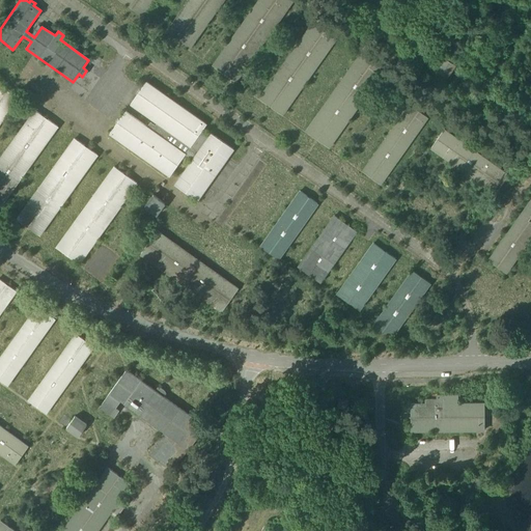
[(119,0),(142,16),(152,0),(119,0)]
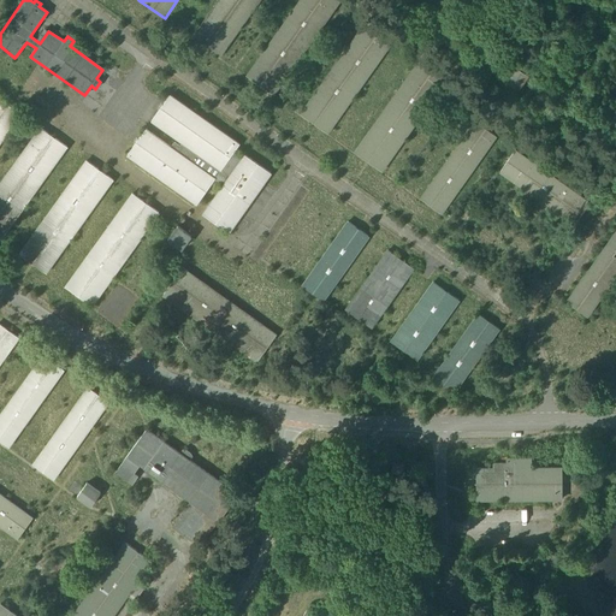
[(220,0),(194,39),(218,57),(258,0),(220,0)]
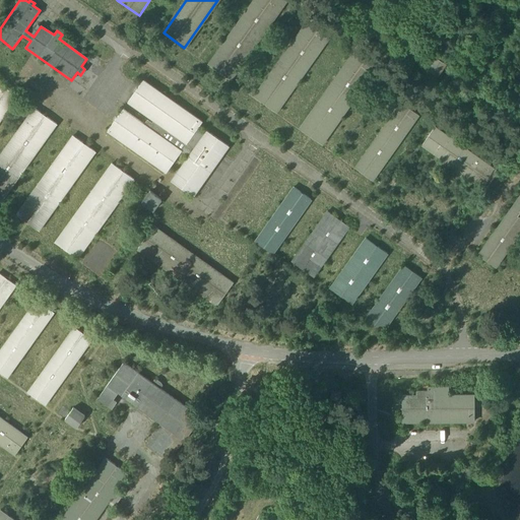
[(286,0),(253,0),(208,64),(231,79),(286,0)]
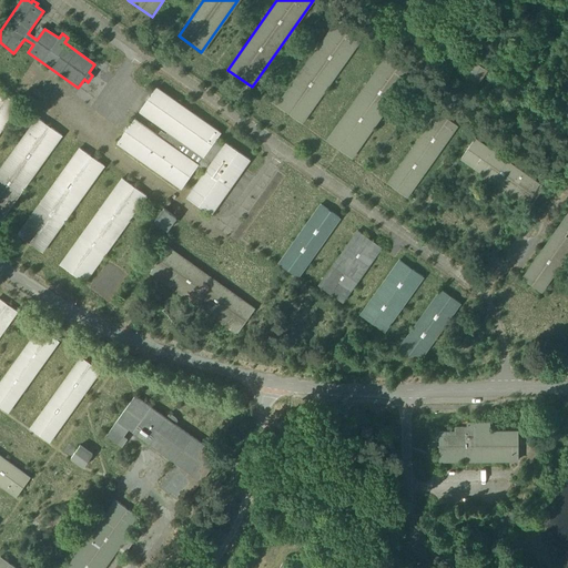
[(338,18),(277,104),(302,122),(363,36),(338,18)]
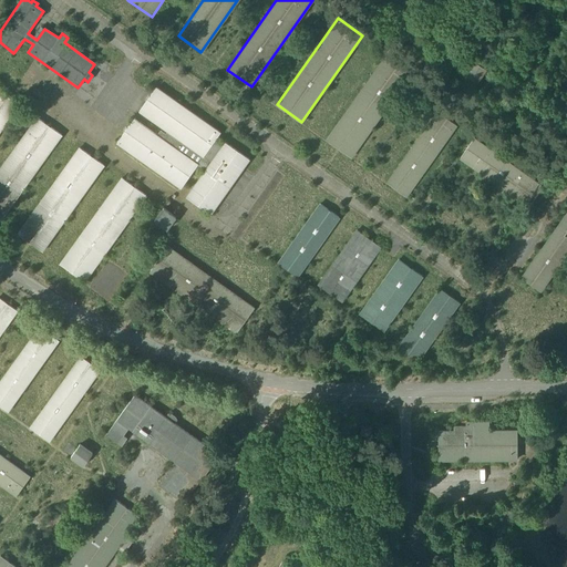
[(387,54),(327,140),(351,157),(412,71),(387,54)]
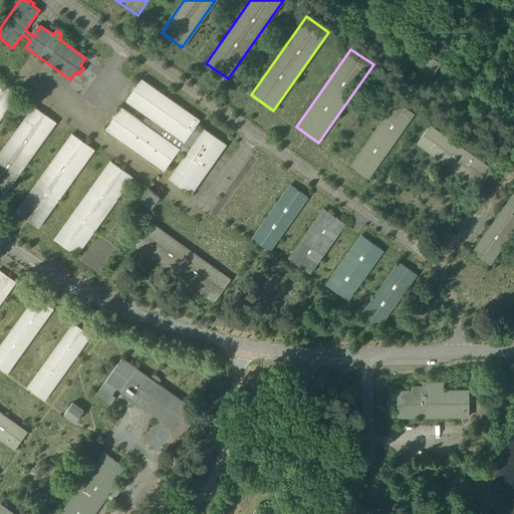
[(441,62),(430,54),(422,66),(433,73),(441,62)]
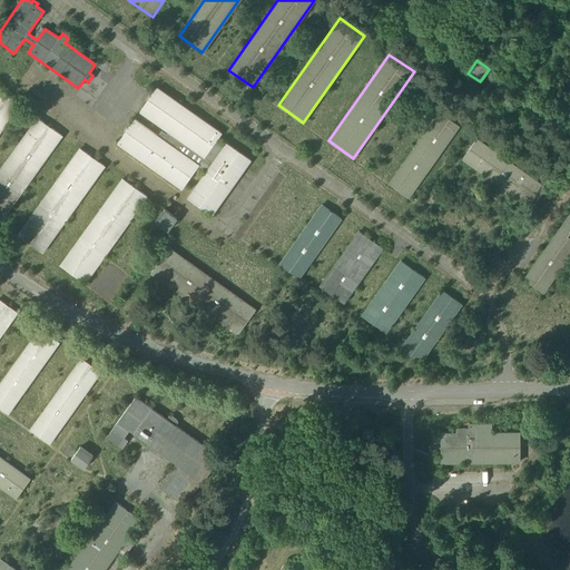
[(166,134),(161,130),(157,136),(135,119),(118,143),(182,188),(198,165),(207,170),(188,197),(212,214),(249,160),(226,144),(224,147),(215,140),(220,133),(157,88),(140,111),(168,130),(166,134)]
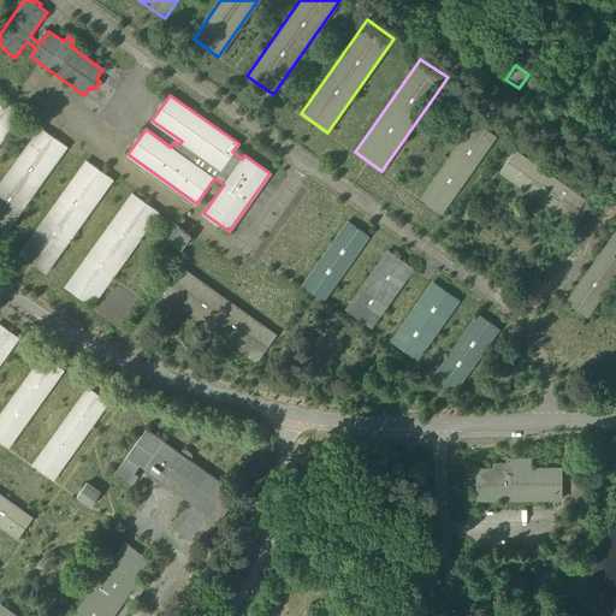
[(0,99),(0,141),(21,113),(0,99)]
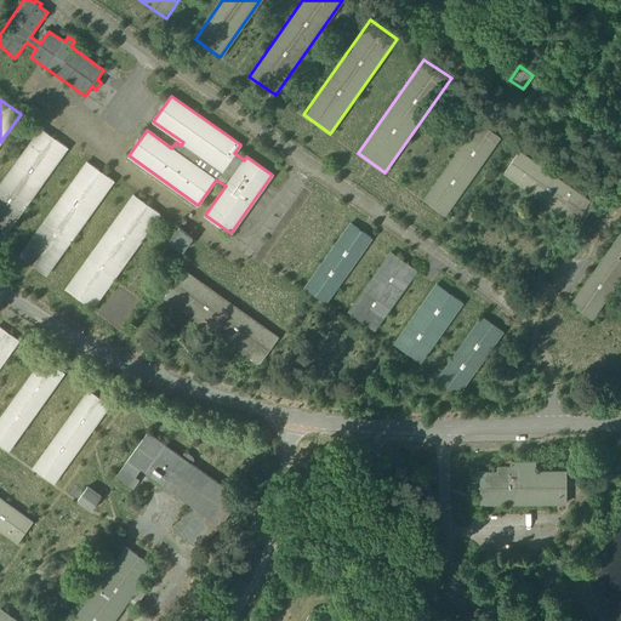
[(478,123),(423,200),(444,215),(499,137),(490,131),(478,123)]
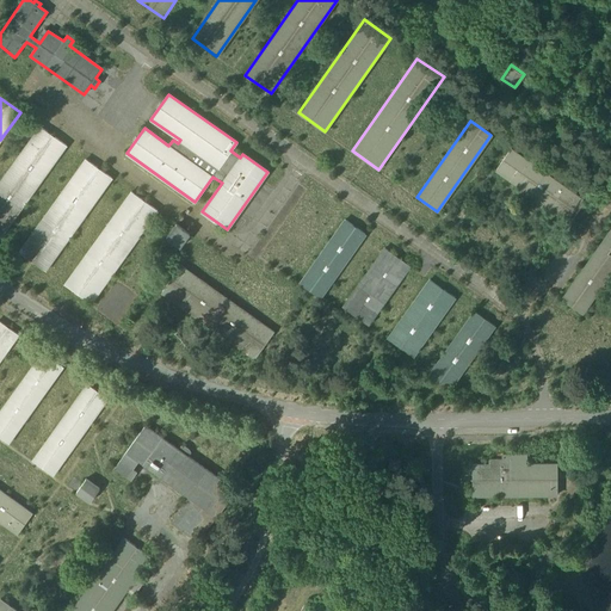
[(39,125),(0,180),(0,236),(66,144),(39,125)]
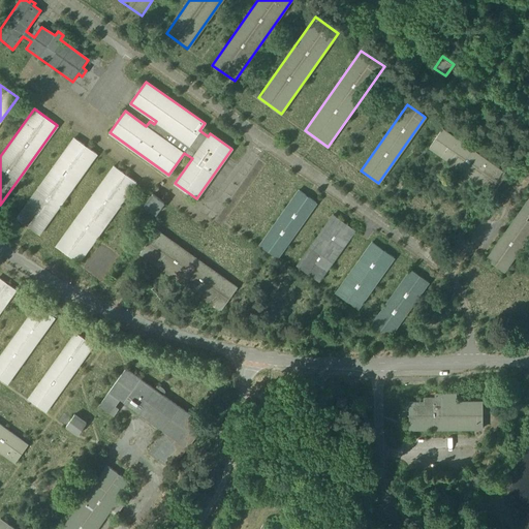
[(506,174),(442,128),(429,147),(450,162),(449,164),(475,183),(476,181),(493,192),(506,174)]
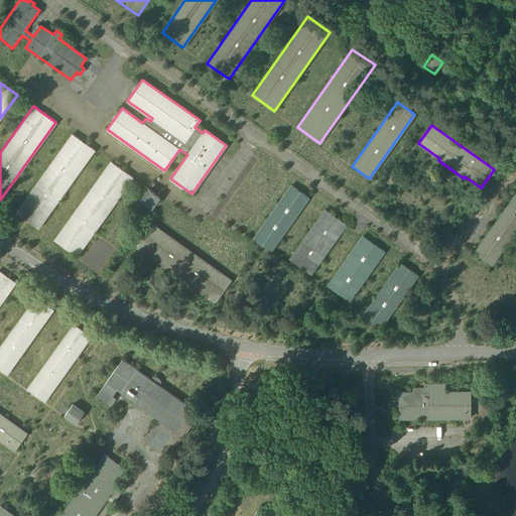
[(72,134),(16,213),(38,229),(94,150),(72,134)]
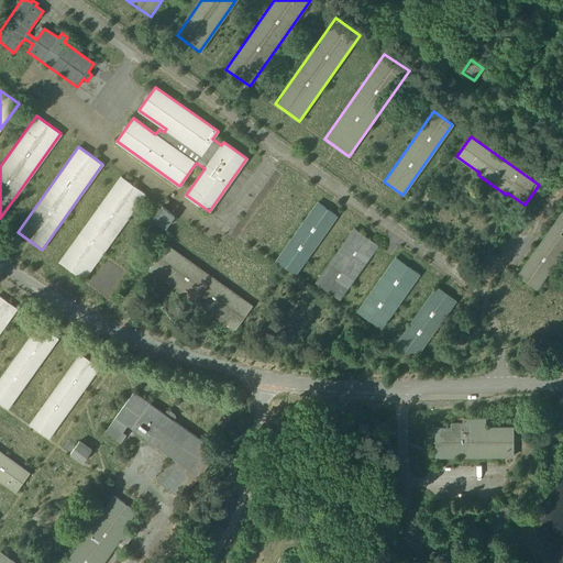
[(120,176),(59,262),(84,279),(144,194),(120,176)]
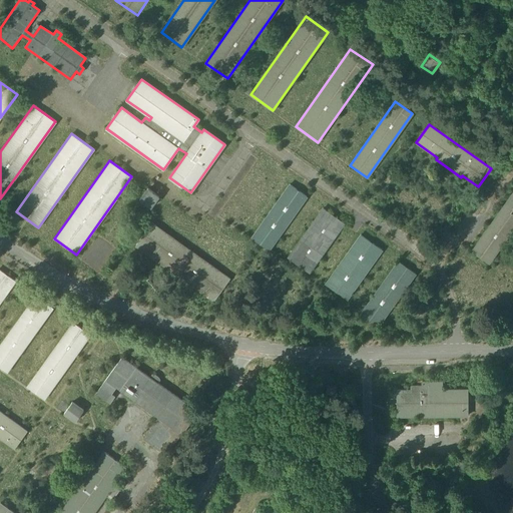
[(290,184),(251,237),(269,249),(307,196),(290,184)]
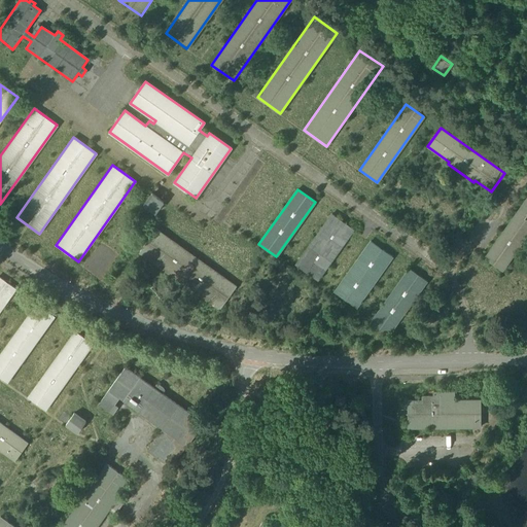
[(152,191),(144,205),(157,213),(166,201),(152,191)]
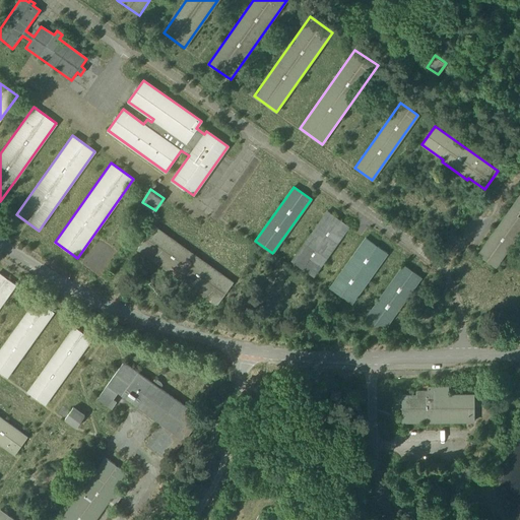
[(519,195),(478,254),(496,266),(519,232),(519,195)]
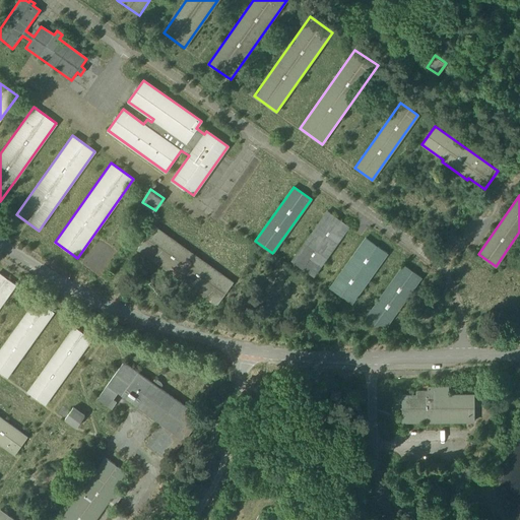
[(327,211),(291,261),(313,276),(348,226),(327,211)]
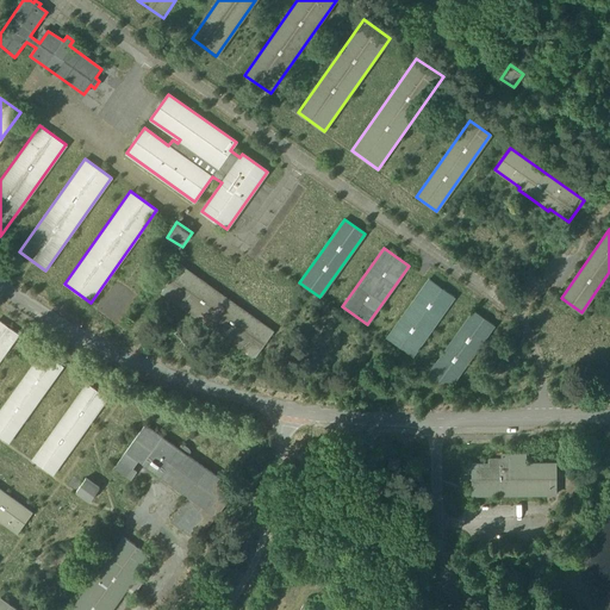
[(273,332),(181,266),(162,292),(254,358),(273,332)]
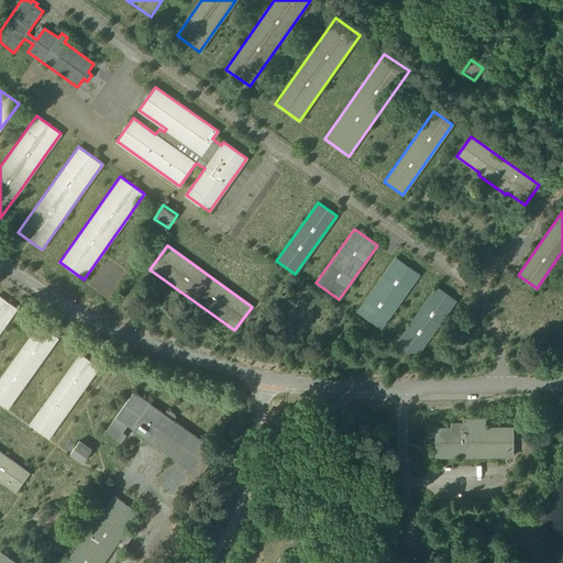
[(396,257),(357,311),(381,328),(419,274),(396,257)]
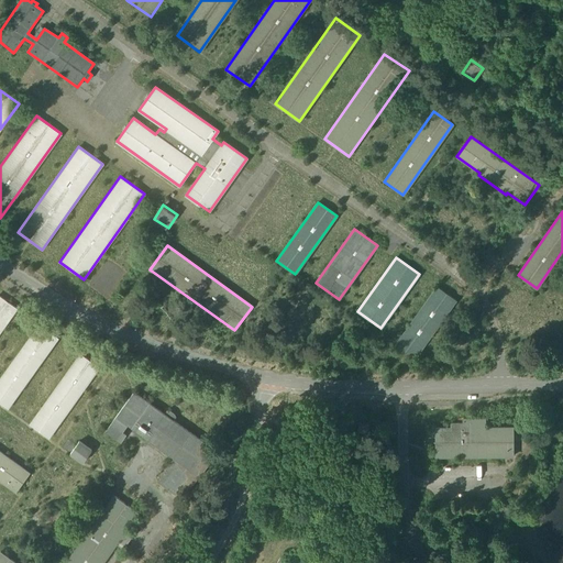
[(437,287),(395,345),(414,359),(455,300),(437,287)]
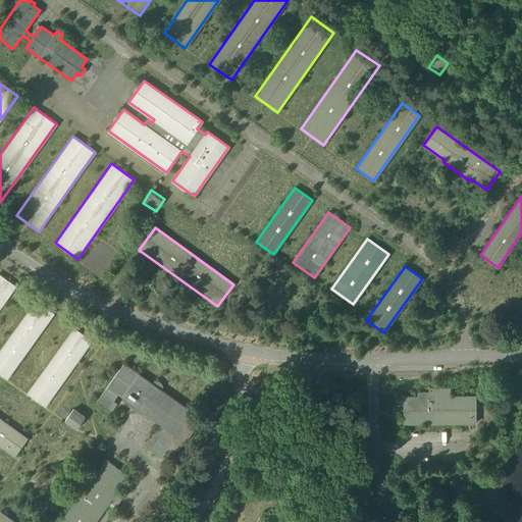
[(0,274),(0,307),(15,285),(0,274)]
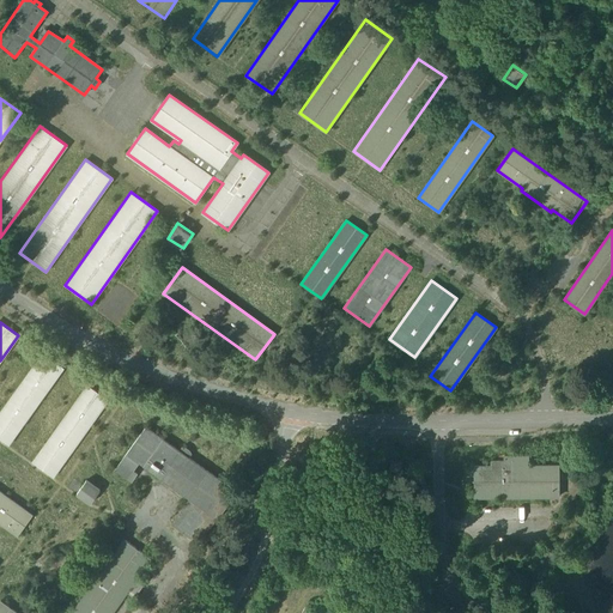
[(43,353),(0,413),(0,438),(8,444),(64,368),(43,353)]
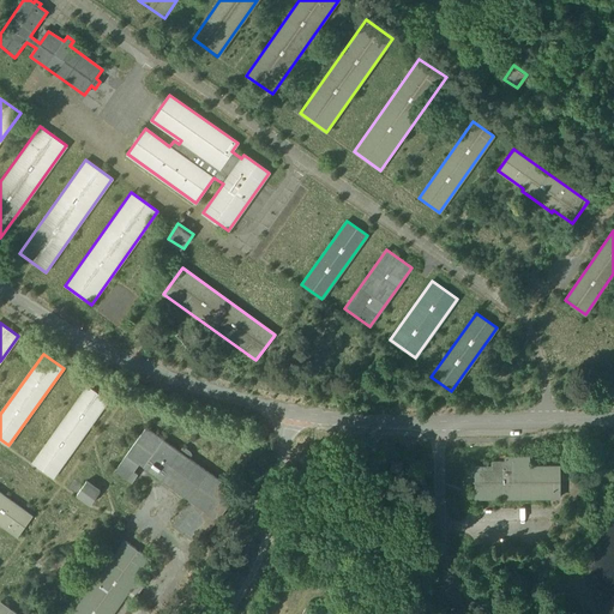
[(88,386),(32,463),(53,477),(108,401),(88,386)]
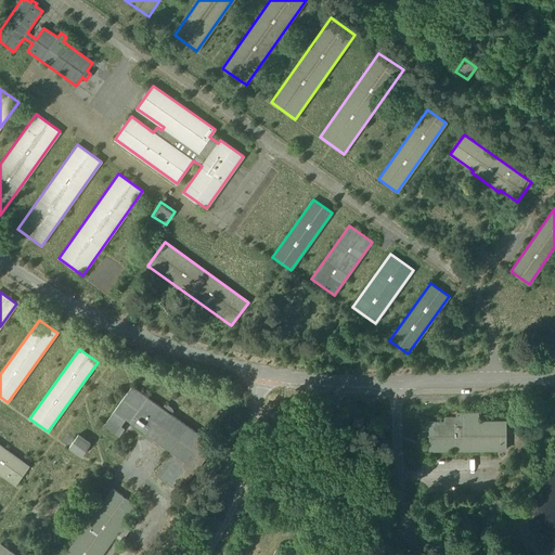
[(172,411),(164,404),(162,408),(131,386),(114,410),(171,451),(155,475),(179,492),(195,468),(196,468),(214,444),(170,414),(172,411)]
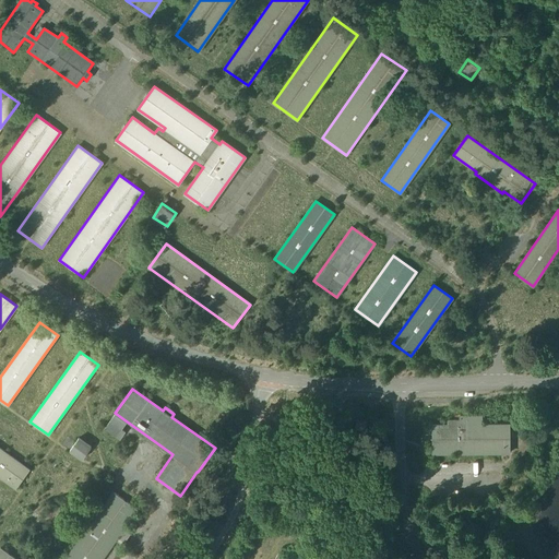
[(305,415),(288,413),(286,429),(302,430),(305,415)]
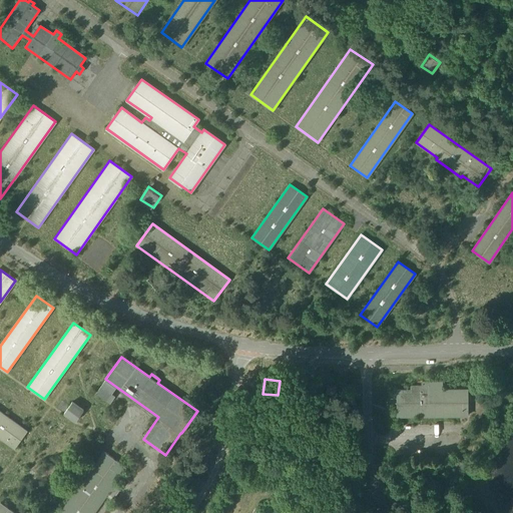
[(442,382),(421,382),(421,390),(396,390),(396,416),(467,415),(467,390),(442,390),(442,382)]
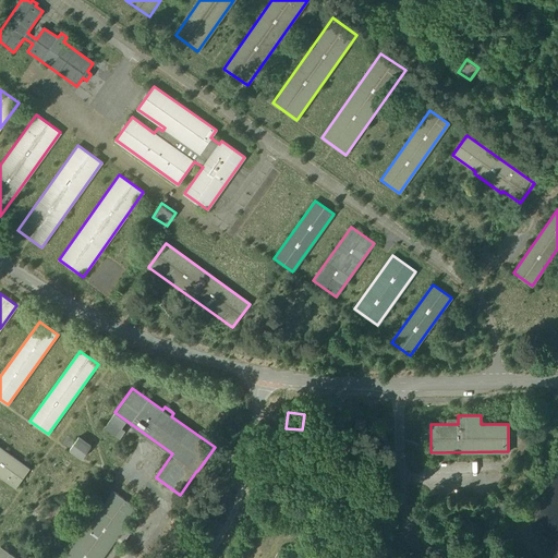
[(125,431),(110,420),(105,427),(120,438),(125,431)]
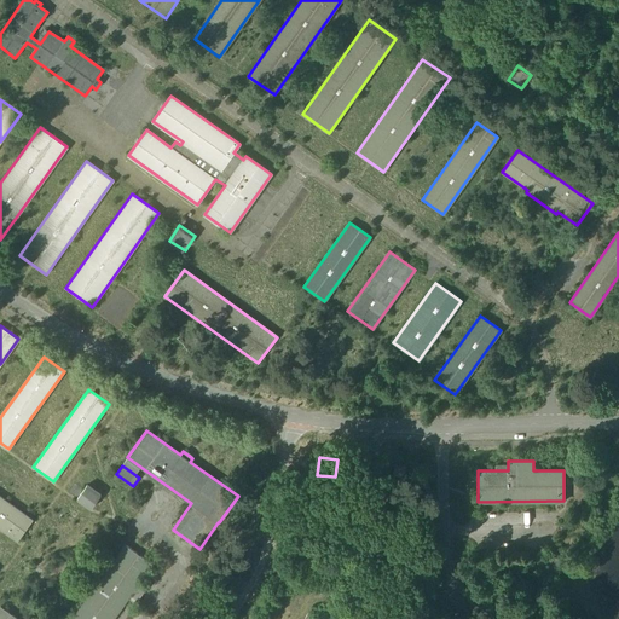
[(100,495),(87,485),(77,498),(91,508),(100,495)]
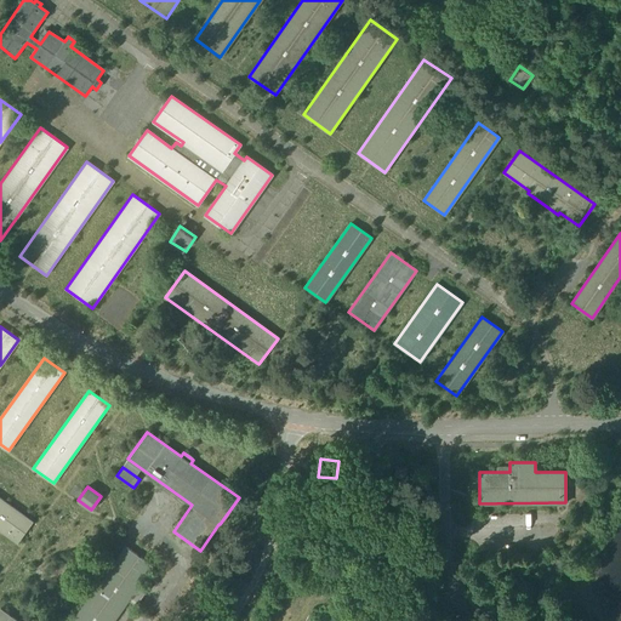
[(33,522),(0,497),(0,529),(18,542),(33,522)]
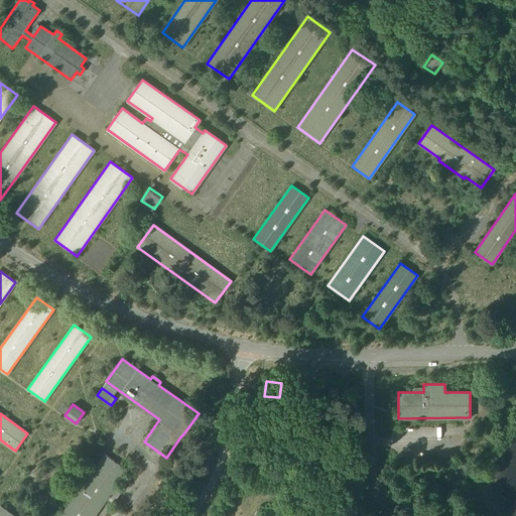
[(104,455),(59,515),(129,515),(115,506),(107,515),(94,515),(107,498),(113,503),(123,489),(117,485),(126,471),(104,455)]
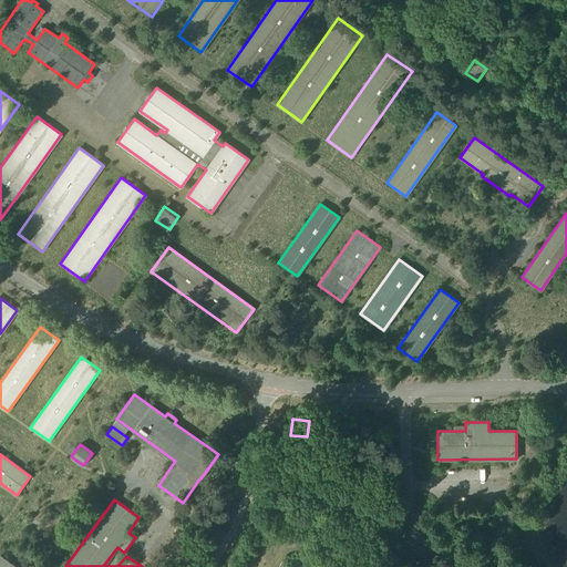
[(517,511),(494,511),(494,533),(517,533),(517,511)]
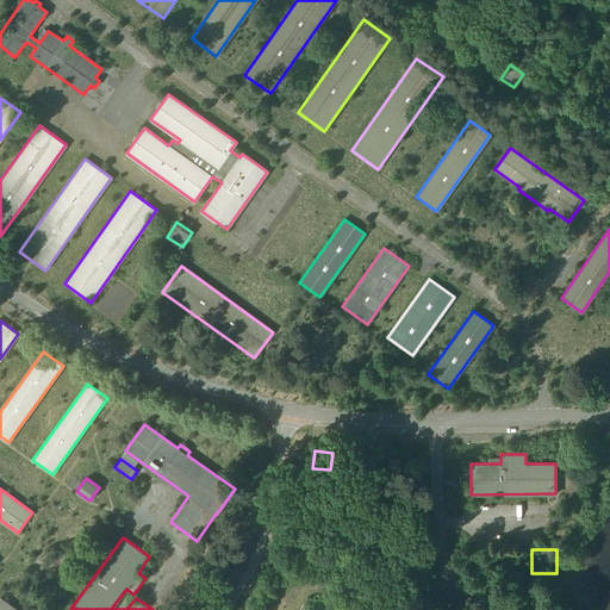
[(18,609),(0,597),(0,609),(18,609)]
